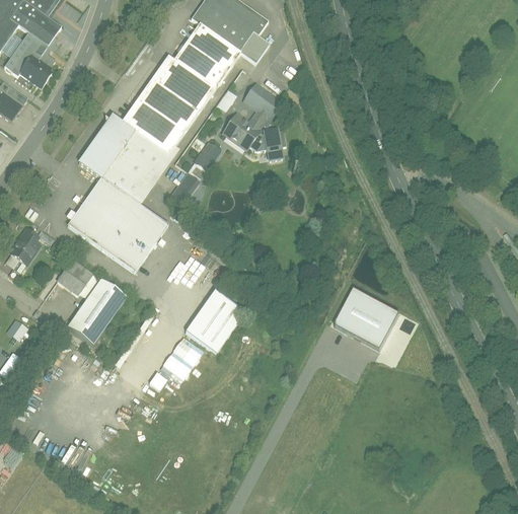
[(0,46),(16,21),(25,28),(3,62),(17,71),(16,73),(38,87),(53,66),(35,55),(58,22),(47,14),(56,0),(0,0),(0,46)]
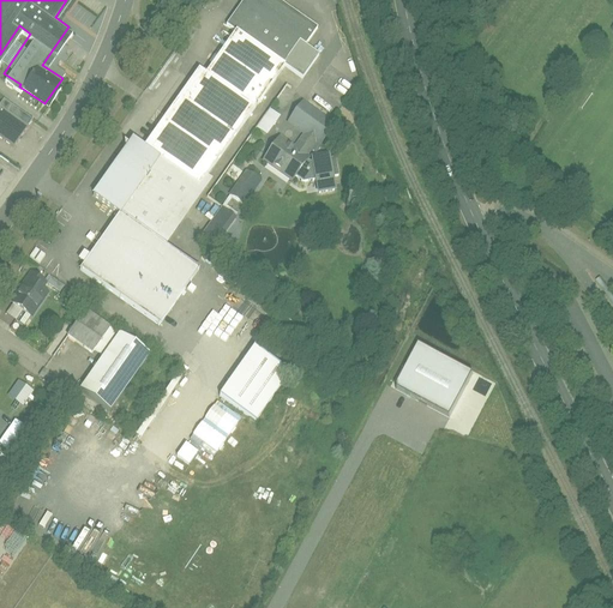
[(115,214),(77,268),(156,323),(193,269),(161,246),(209,178),(203,174),(280,62),(299,76),(316,53),(302,43),(313,26),(274,0),(240,0),(223,24),(234,30),(204,73),(150,151),(128,137),(88,194),(115,214)]
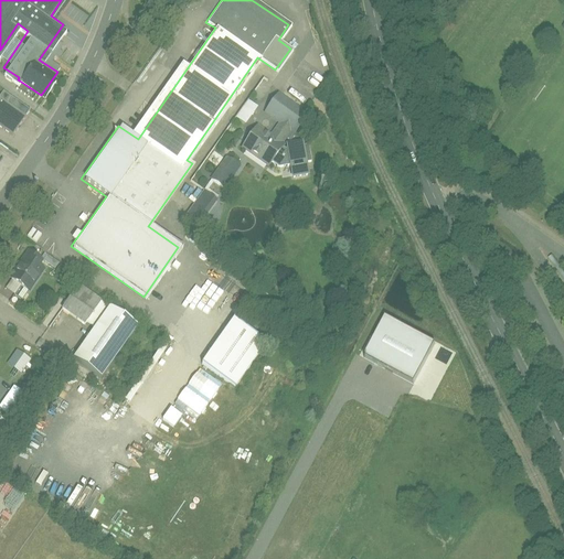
[(255,121),(241,143),(273,167),(287,164),(288,175),(308,171),(305,160),(310,159),(307,139),(302,140),(301,136),(283,139),(290,127),(295,129),(309,109),(278,89),(265,109),(278,117),(269,130),(255,121)]
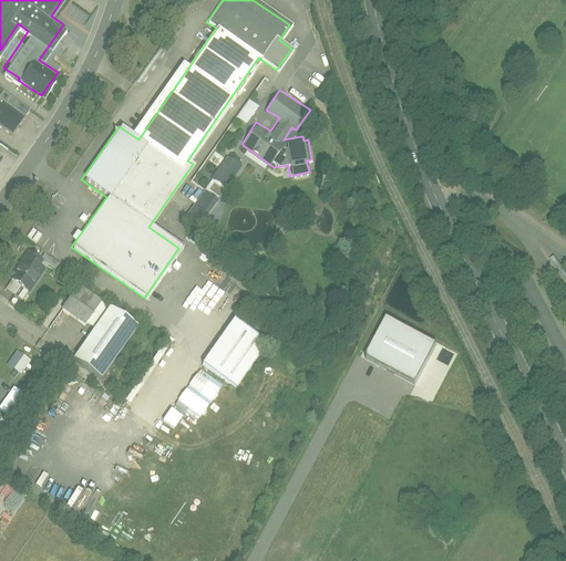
[(0,122),(14,132),(27,114),(0,95),(0,122)]
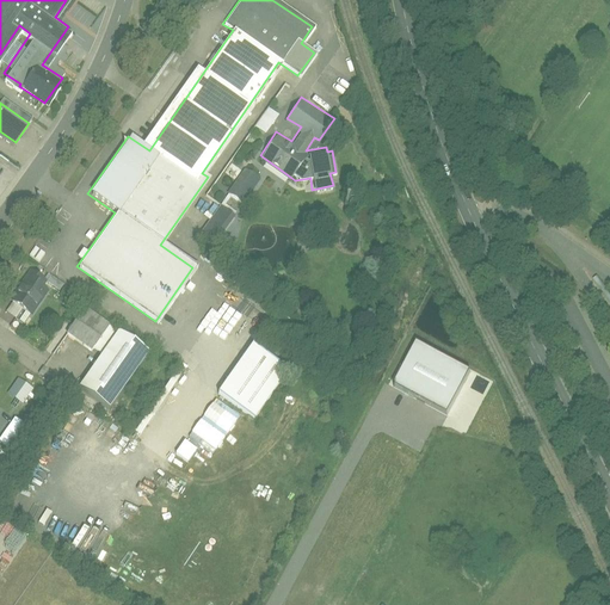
[(257,122),(267,130),(281,110),(269,103),(257,122)]
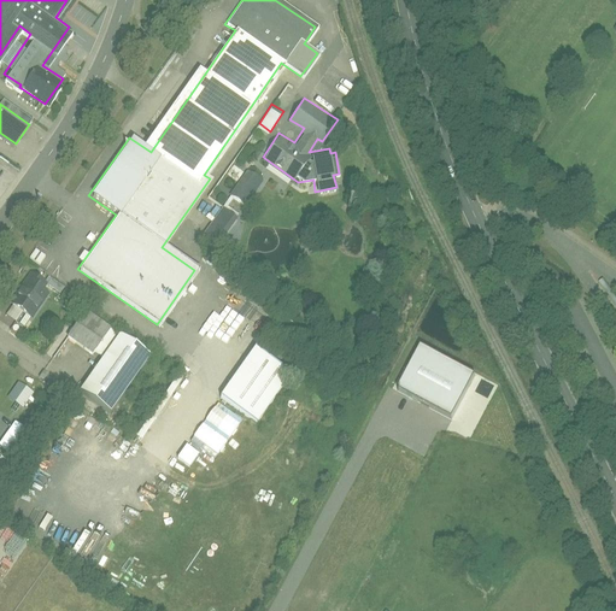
[(262,176),(247,166),(229,192),(244,201),(262,176)]
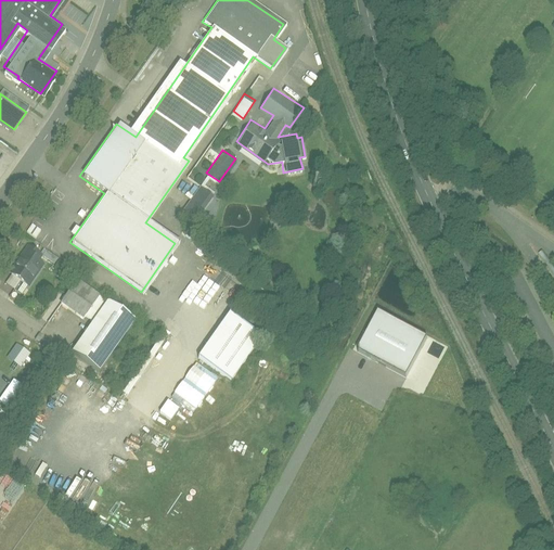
[(198,181),(183,209),(195,216),(211,188),(198,181)]
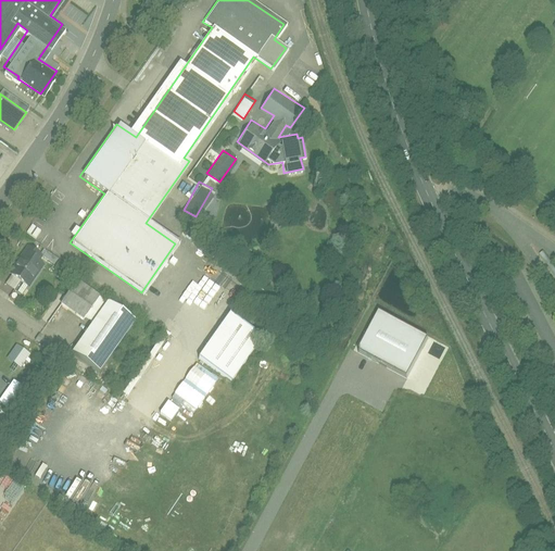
[(24,247),(8,270),(25,283),(41,259),(24,247)]
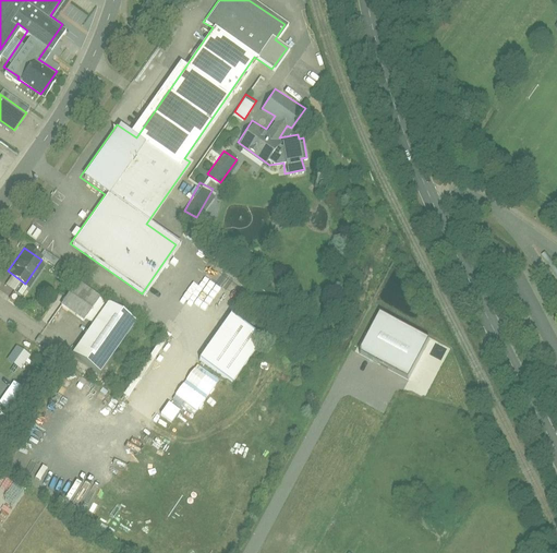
[(79,278),(62,300),(91,321),(70,350),(98,371),(135,319),(79,278)]
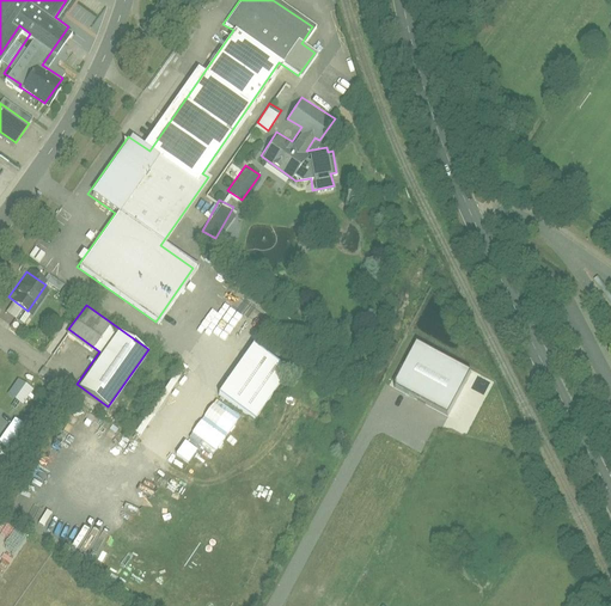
[(393,383),(447,411),(470,368),(416,340),(393,383)]
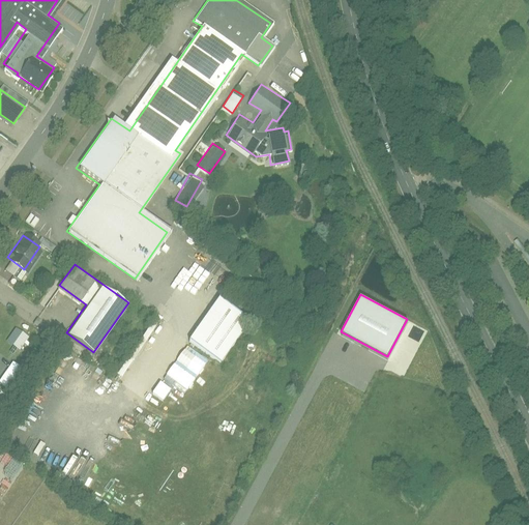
[(222,297),(193,337),(224,359),(253,319),(222,297)]
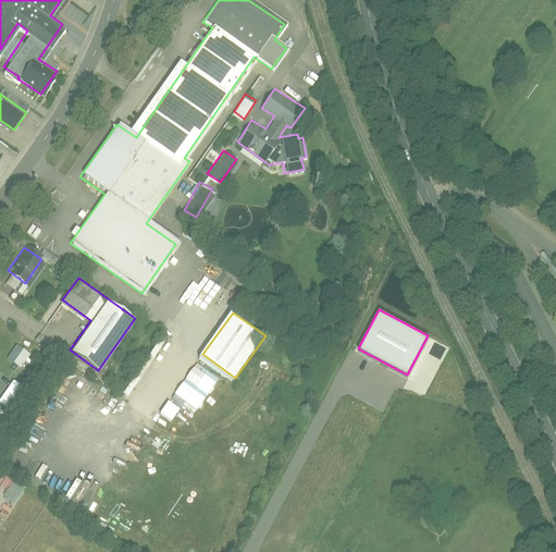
[(27,357),(33,351),(17,340),(8,355),(22,365),(27,357)]
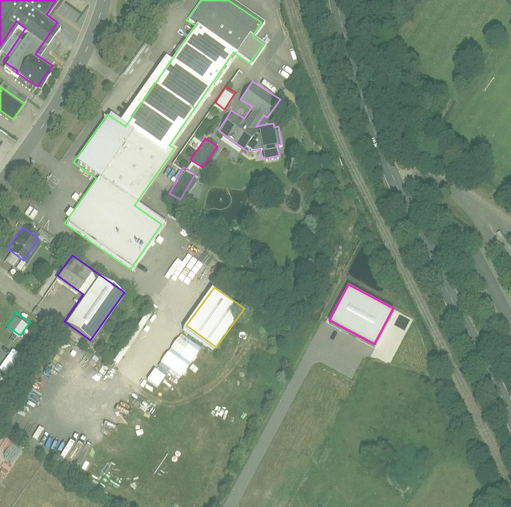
[(181,376),(202,343),(181,330),(160,363),(181,376)]
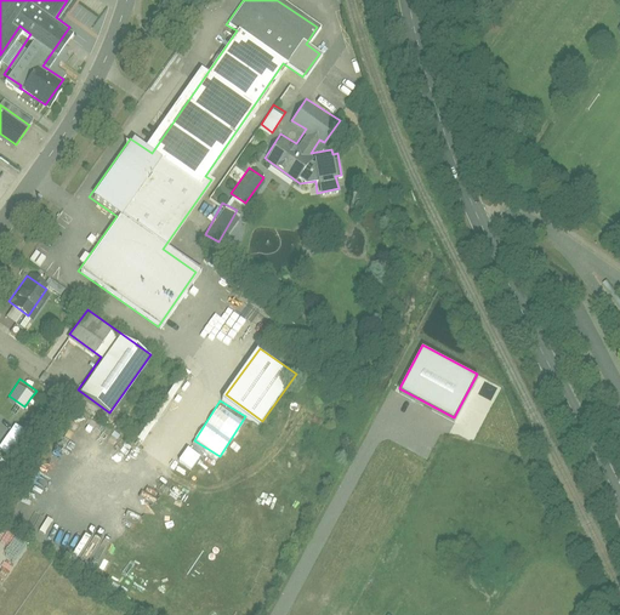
[(16,419),(1,445),(15,453),(29,427),(16,419)]
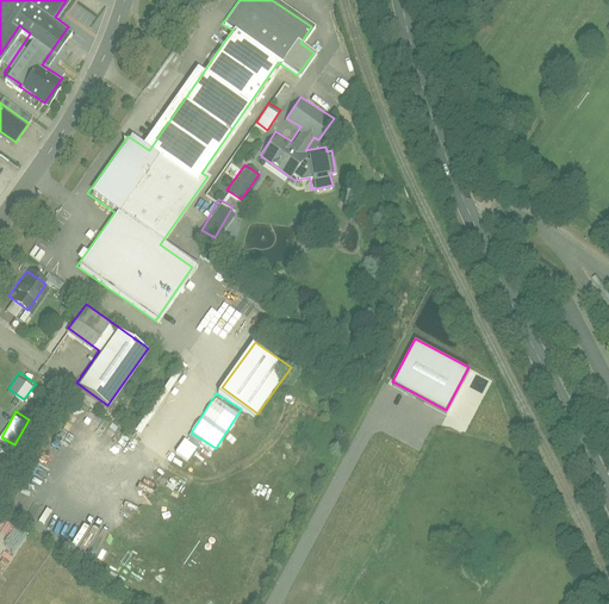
[(4,417),(0,421),(0,434),(10,421),(4,417)]
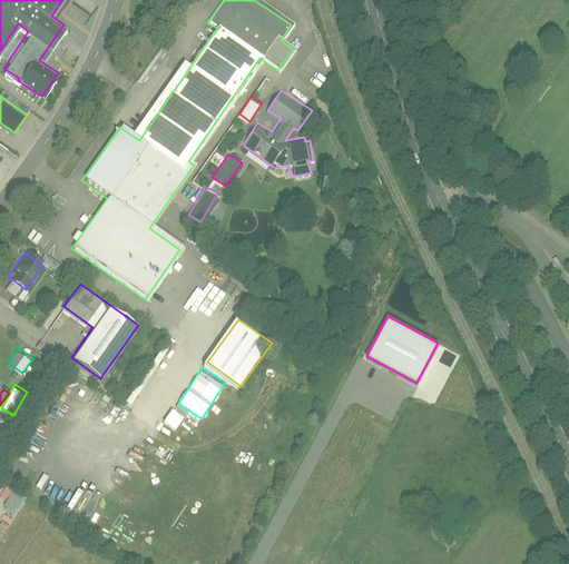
[(166,418),(177,427),(186,414),(175,406),(166,418)]
